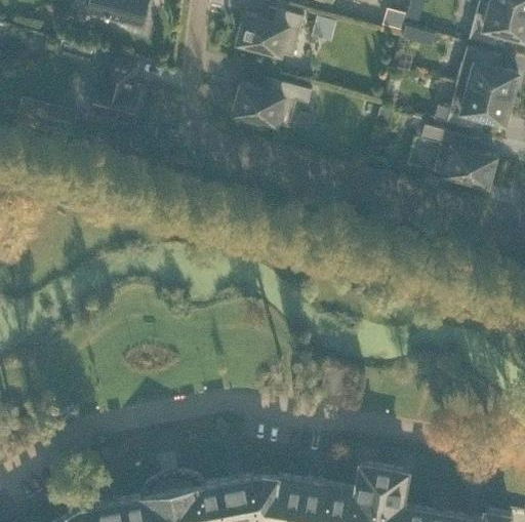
[(418,22),(423,2),(417,0),(410,0),(405,17),(418,22)]
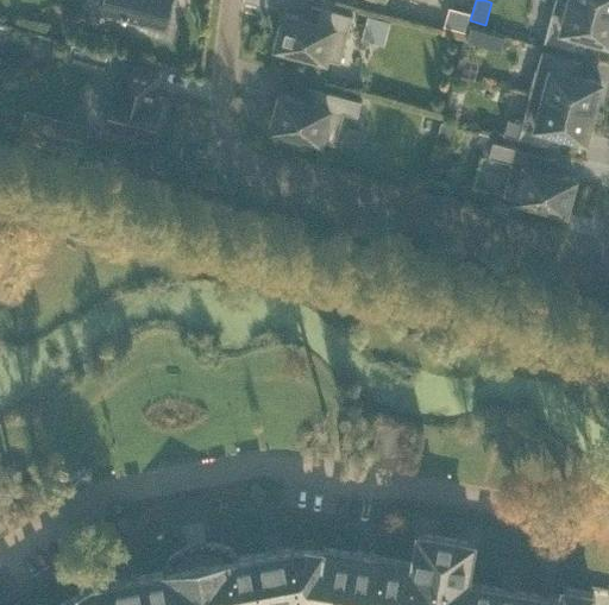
[(608,0),(556,0),(556,1),(608,14),(608,0)]
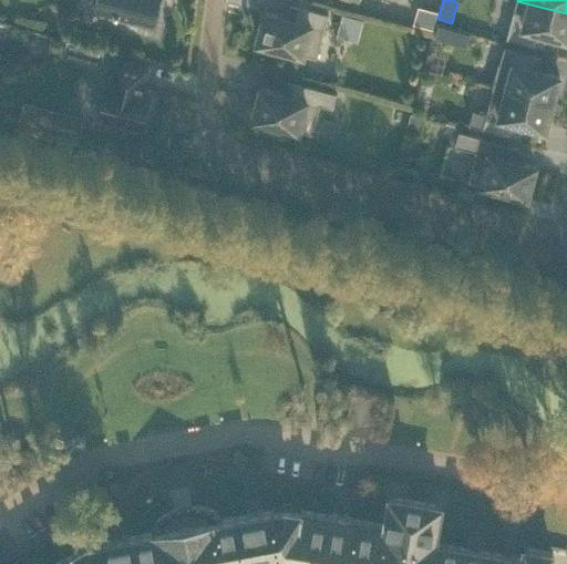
[(566,13),(517,1),(506,41),(536,49),(539,36),(566,42),(566,13)]
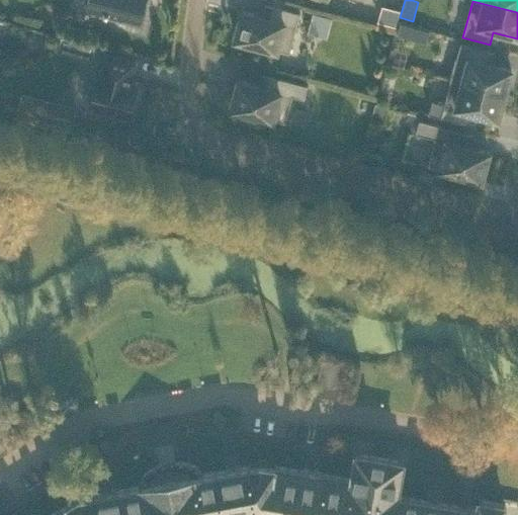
[(243,14),(235,41),(289,56),(299,16),(273,8),(269,21),(243,14)]
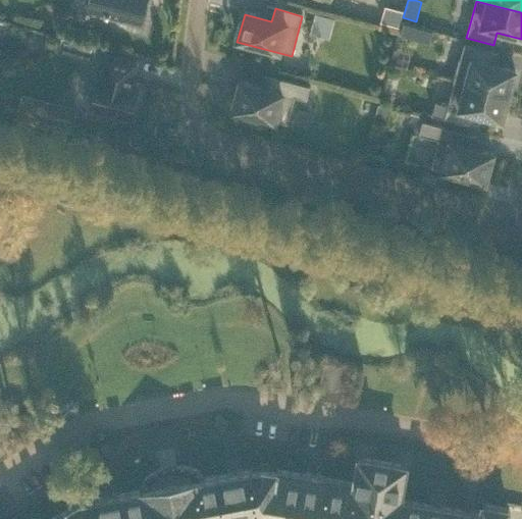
[(315,16),(312,28),(331,34),(334,21),(315,16)]
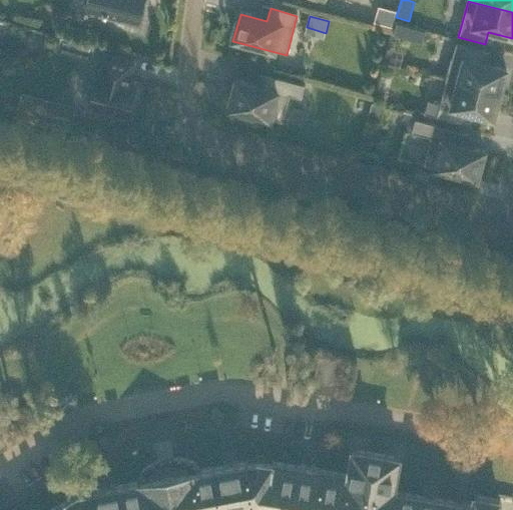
[(393,38),(403,40),(406,28),(397,26),(393,38)]
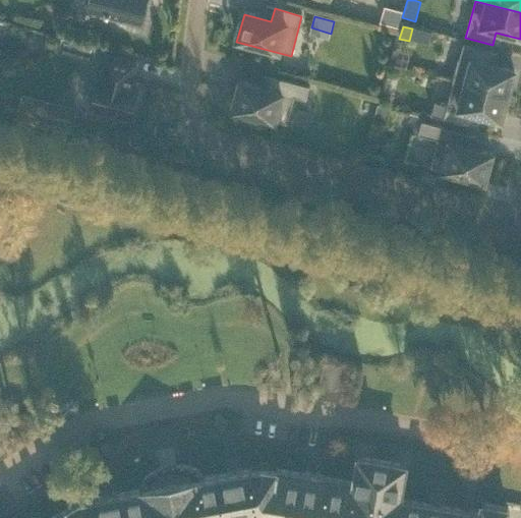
[(463,46),(458,66),(453,83),(507,98),(514,73),(487,66),(486,66),(490,53),(463,46)]
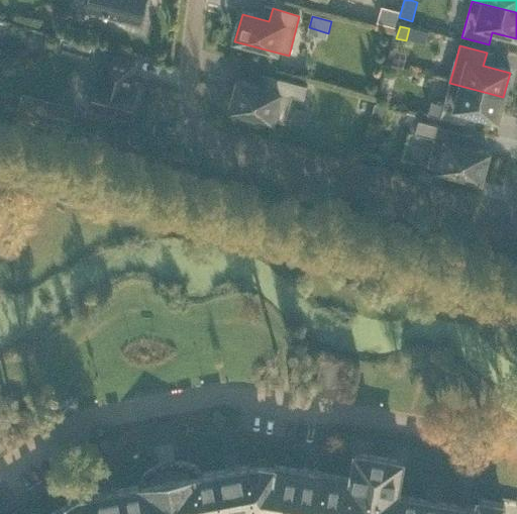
[(238,84),(230,111),(285,125),(292,98),(303,101),(307,88),(269,78),(265,91),(238,84)]
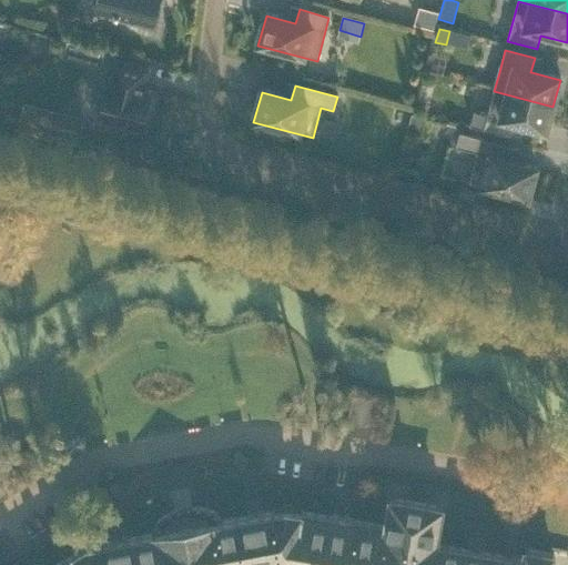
[(553,107),(494,91),(507,96),(500,120),(474,113),(470,128),(513,140),(517,125),(546,133),(553,107)]
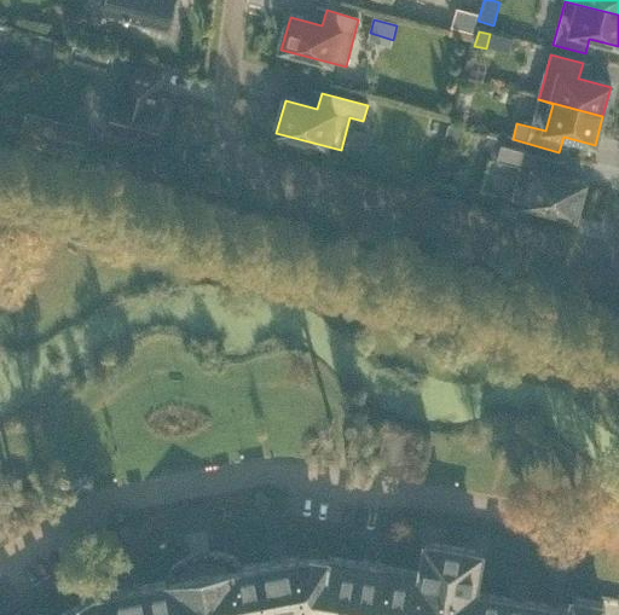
[(463,131),(449,127),(443,149),(457,152),(463,131)]
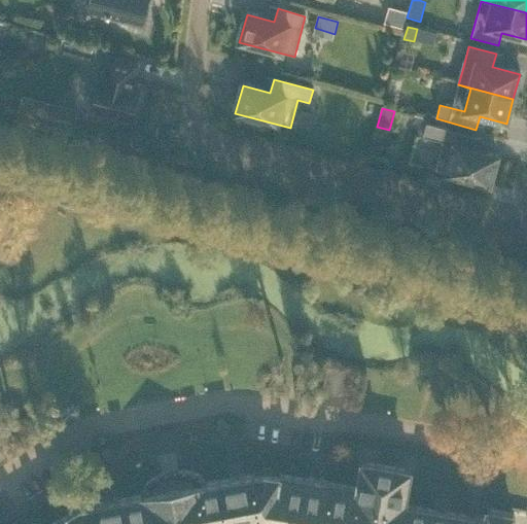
[(490,186),(497,158),(469,150),(473,137),(426,125),(423,138),(443,143),(434,171),(490,186)]
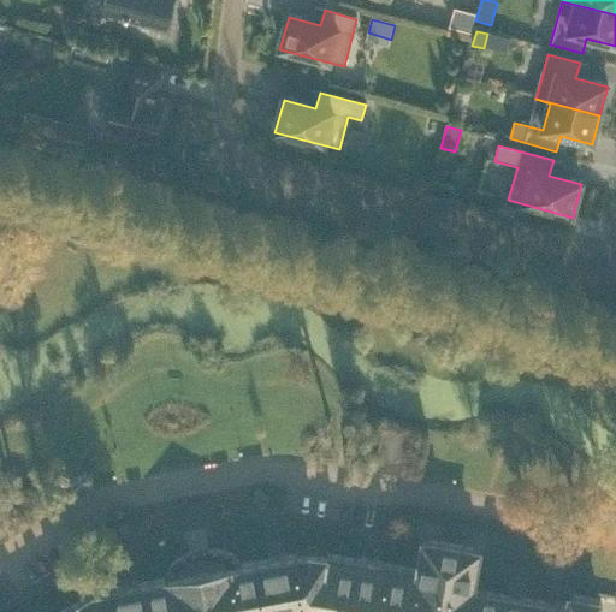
[(496,215),(517,221),(520,209),(499,203),(496,215)]
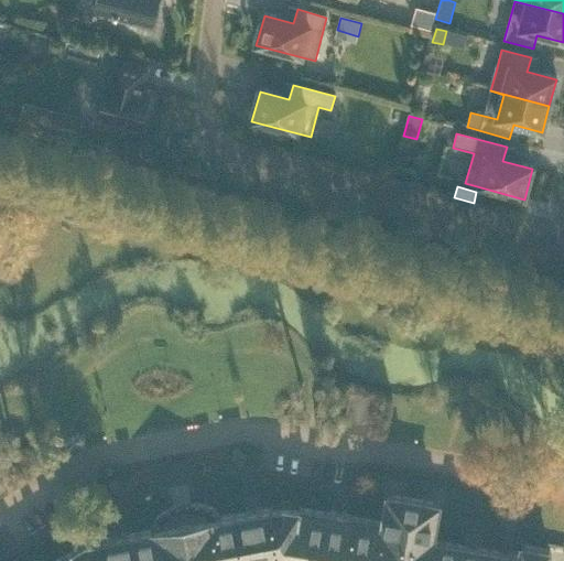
[(291,560),(548,560),(549,552),(522,548),(521,558),(432,543),(435,526),(438,506),(388,497),(383,525),(350,519),(299,510),(299,511),(294,509),(294,506),(291,506),(291,509),(280,509),(280,506),(277,506),(277,510),(271,511),(271,510),(219,520),(216,515),(214,510),(213,509),(210,508),(207,507),(203,506),(198,506),(194,506),(191,506),(183,507),(174,509),(172,509),(169,511),(164,514),(160,516),(159,518),(156,520),(155,522),(154,525),(153,532),(140,535),(101,542),(101,543),(96,543),(95,540),(91,541),(93,543),(83,548),(82,545),(78,546),(79,549),(76,552),(75,552),(61,560),(291,560)]
